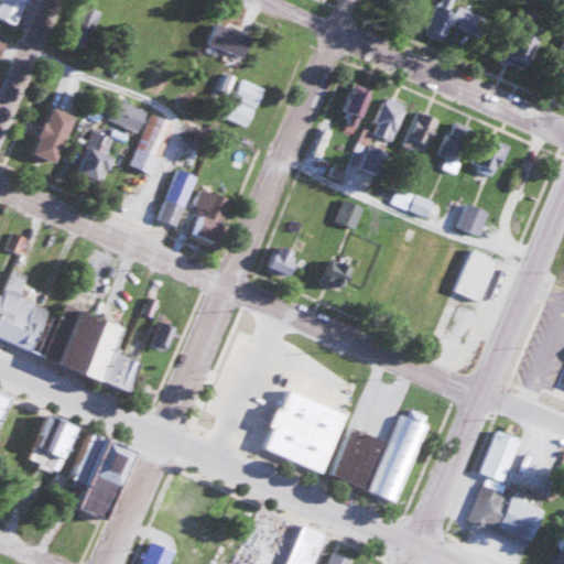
[(0,18),(15,24),(24,0),(0,0),(0,18)]
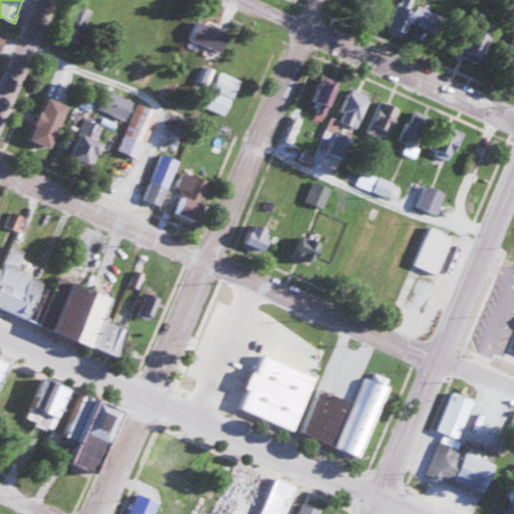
[(439,33),(445,16),(413,5),(414,0),(396,0),(388,27),(406,33),(409,23),(439,33)]
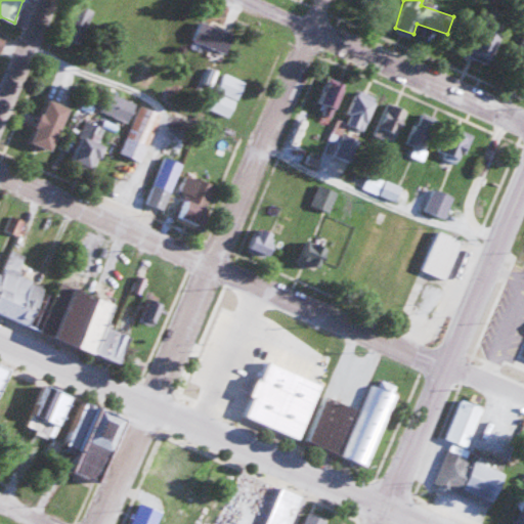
[(92,10),(76,4),(62,38),(80,45),(92,10)]
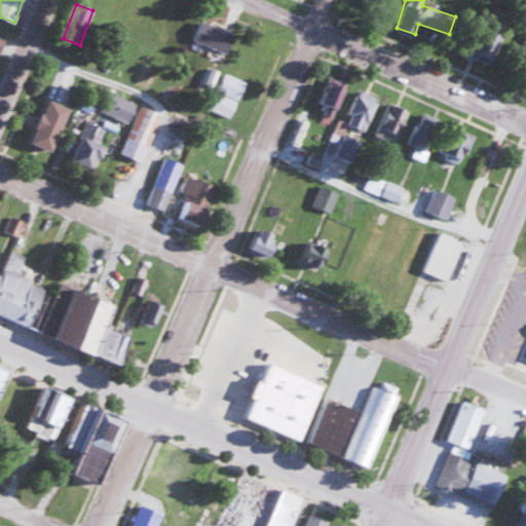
[(191,38),(223,55),(233,36),(201,20),(191,38)]
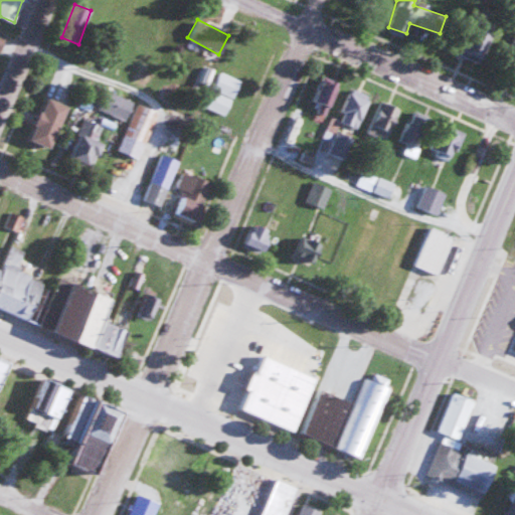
[(481,62),(491,33),(469,26),(459,55),(481,62)]
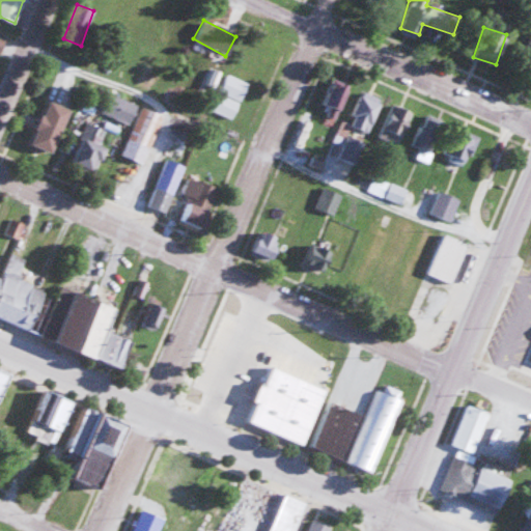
[(530,37),(521,61),(530,65),(530,37)]
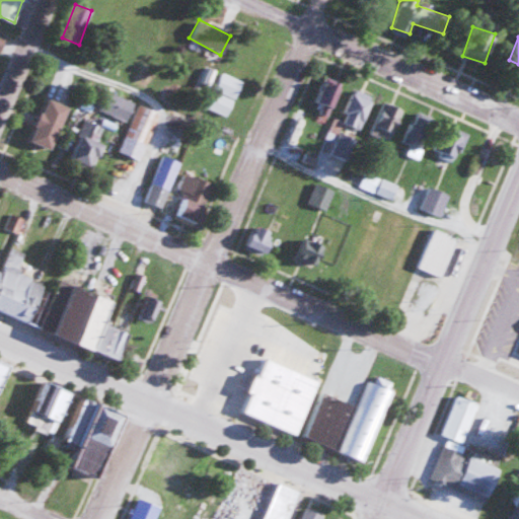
[(233,99),(242,82),(223,72),(214,89),(233,99)]
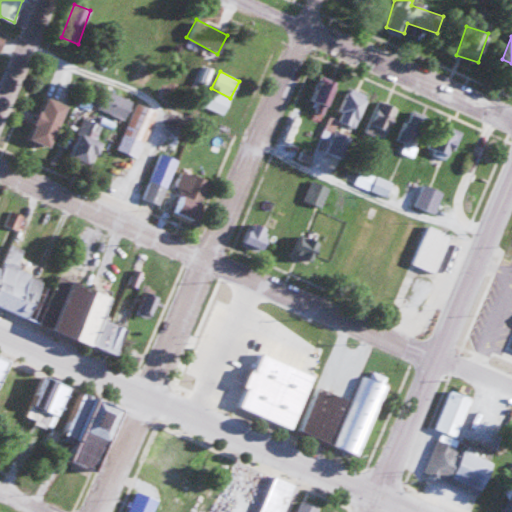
[(309,99),(327,107),(337,83),(320,75),(309,99)]
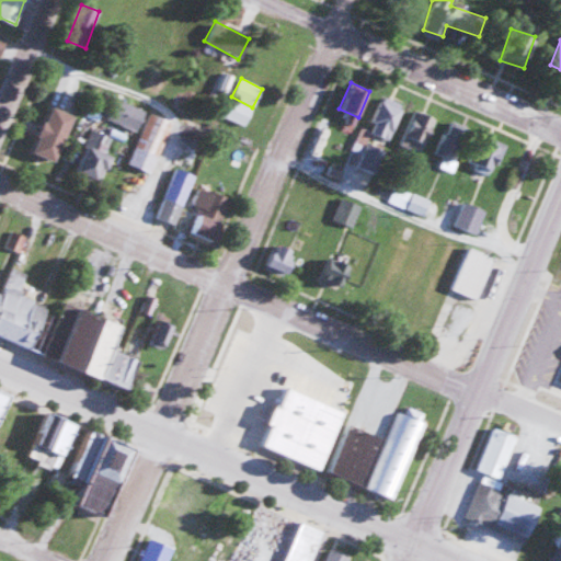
[(403,105),(382,95),(366,133),(388,141),(403,105)]
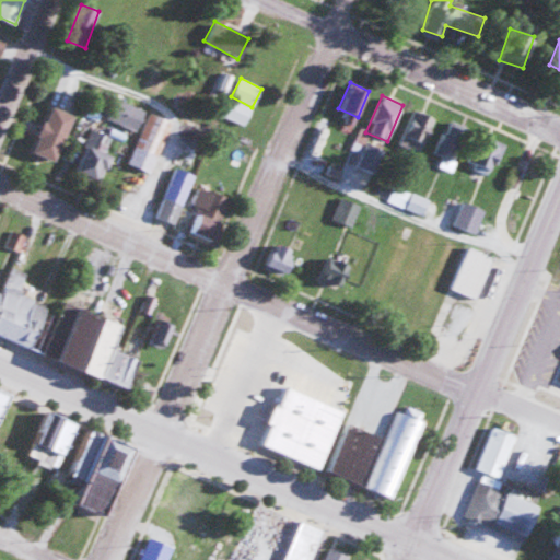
[(105,118),(135,131),(143,111),(114,97),(105,118)]
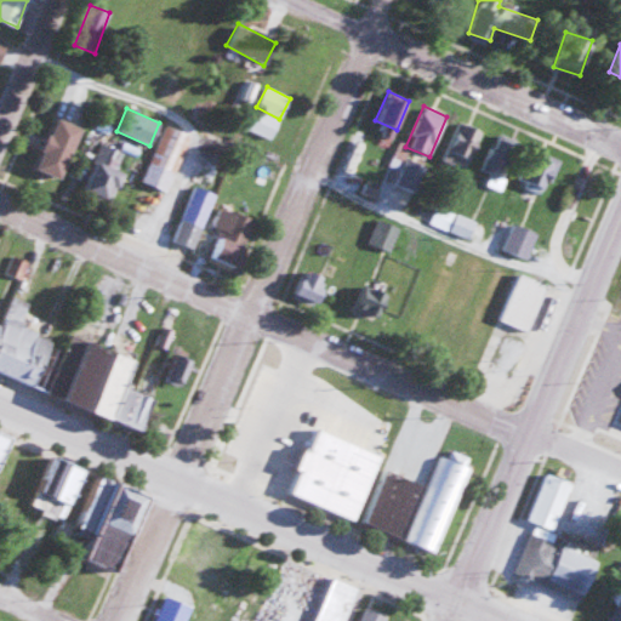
[(80,127),(53,118),(35,170),(62,180),(80,127)]
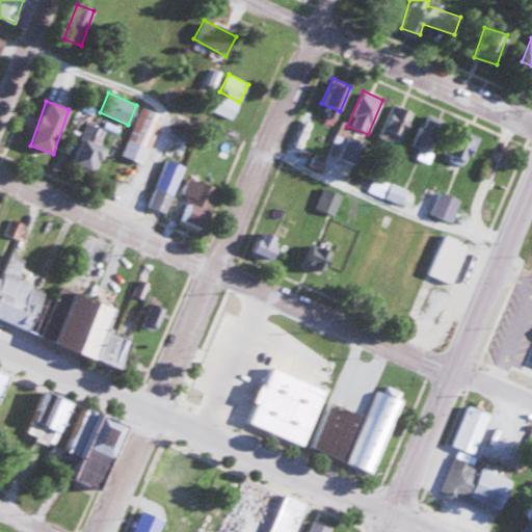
[(411,111),(392,103),(378,137),(398,145),(411,111)]
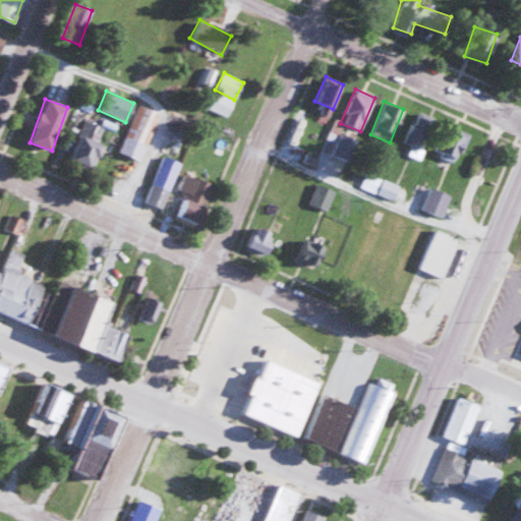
[(159,113),(137,105),(119,153),(140,161),(159,113)]
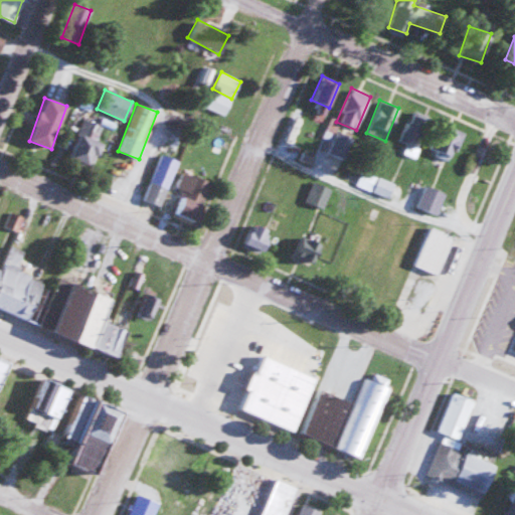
[(418,157),(437,122),(413,110),(397,142),(406,146),(403,150),(418,157)]
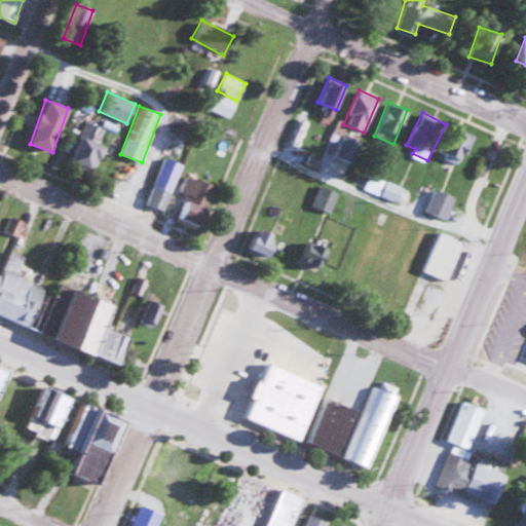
[(70,163),(96,171),(103,146),(99,145),(104,128),(81,122),(70,163)]
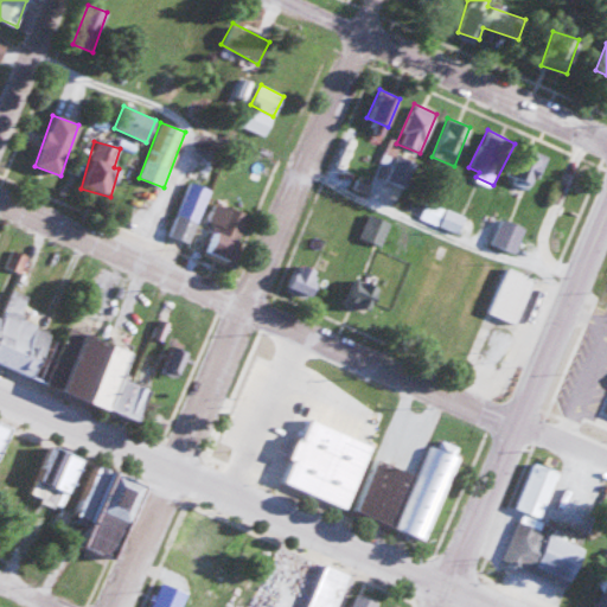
[(199,205),(213,176),(202,170),(187,199),(199,205)]
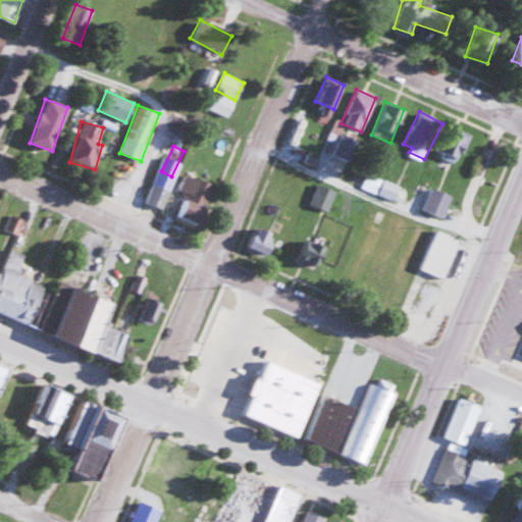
[(143,202),(158,208),(171,179),(156,172),(143,202)]
